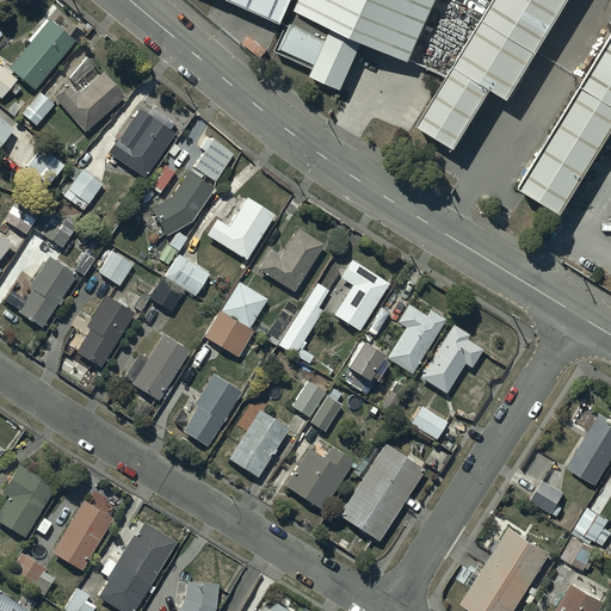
[(236,0),(291,24),(295,13),(300,0),(236,0)]
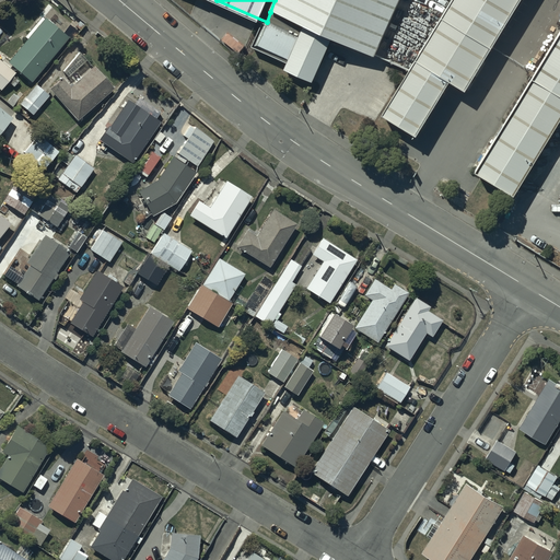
[(275,0),(270,12),(372,57),(396,0),(275,0)]
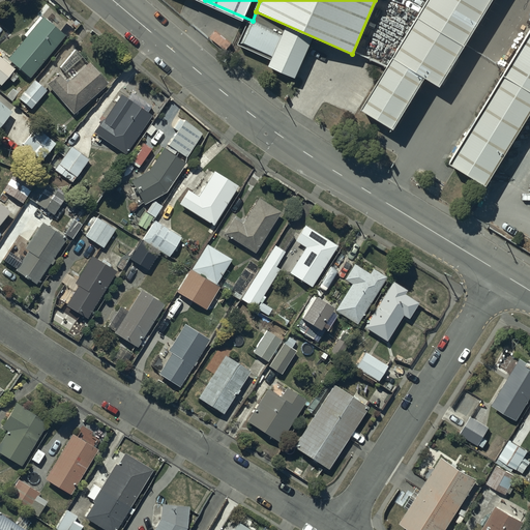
[(413,0),(354,93),(387,114),(418,64),(435,75),(481,0),(413,0)]
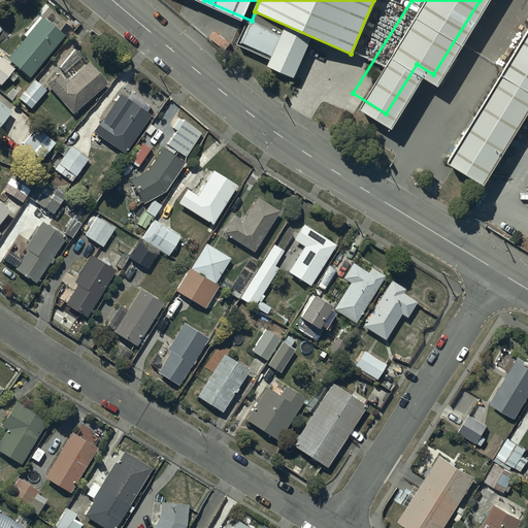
[(30,77),(65,35),(43,18),(42,19),(39,17),(24,34),(27,37),(8,59),(30,77)]
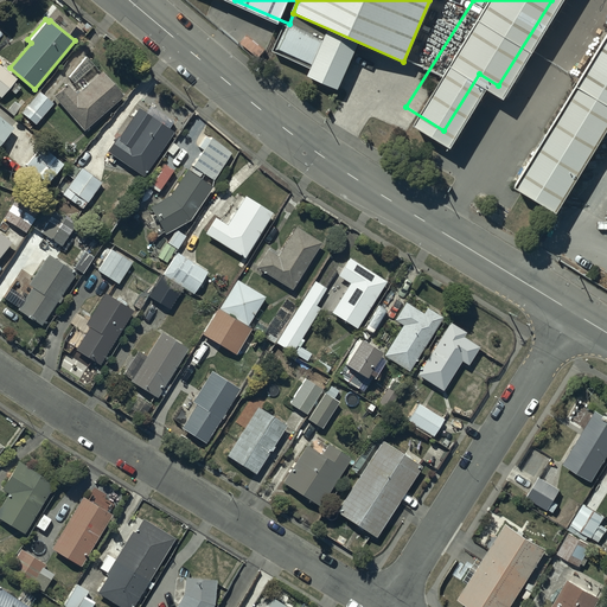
[(606,104),(606,25),(602,23),(509,170),(550,195),(606,104)]
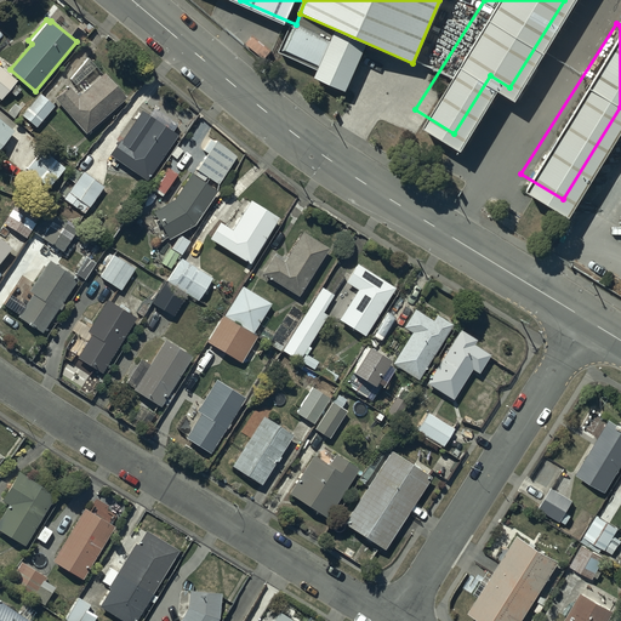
[(369,46),(336,32),(331,43),(295,27),(285,50),(320,66),(315,78),(349,93),(369,46)]
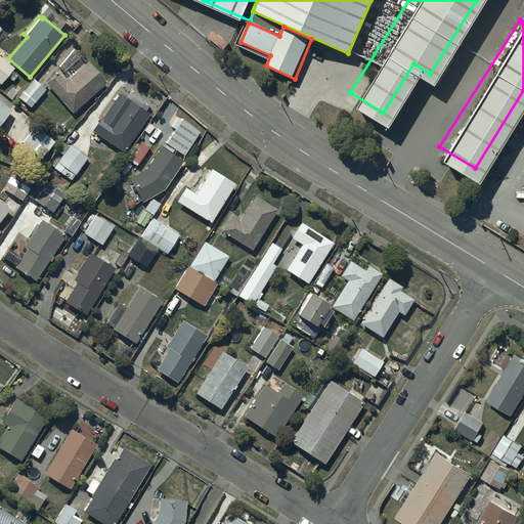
[(14,69),(0,55),(0,84),(1,85),(7,77),(13,82),(18,76),(12,71),(14,69)]
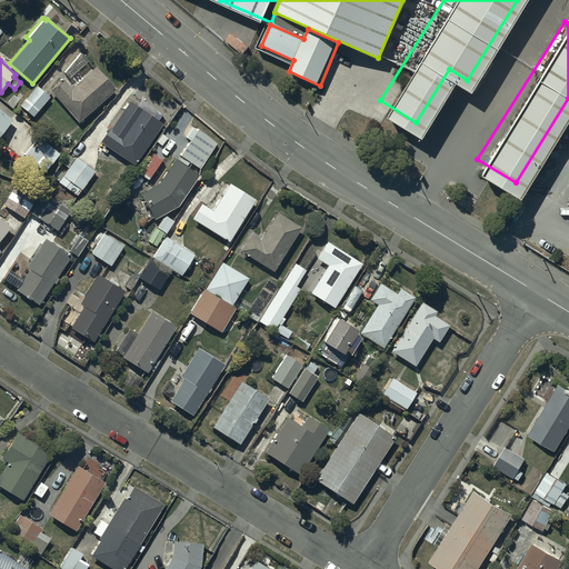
[(78,123),(116,91),(116,90),(96,67),(71,88),(63,78),(50,90),(78,123)]
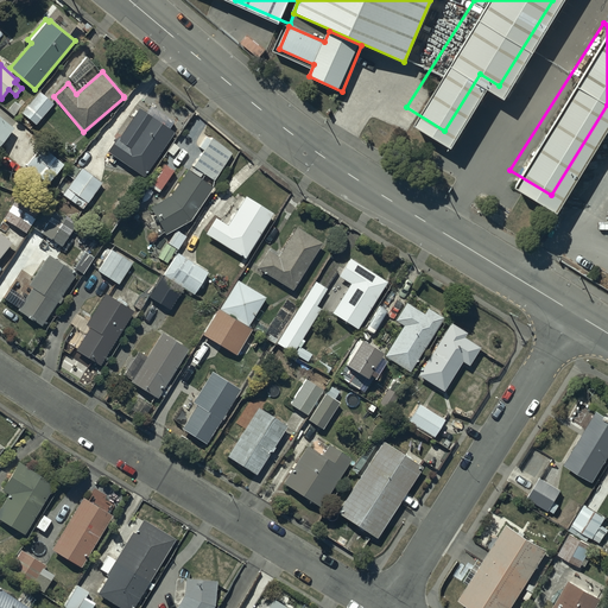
[(35,125),(54,103),(39,92),(21,113),(35,125)]
